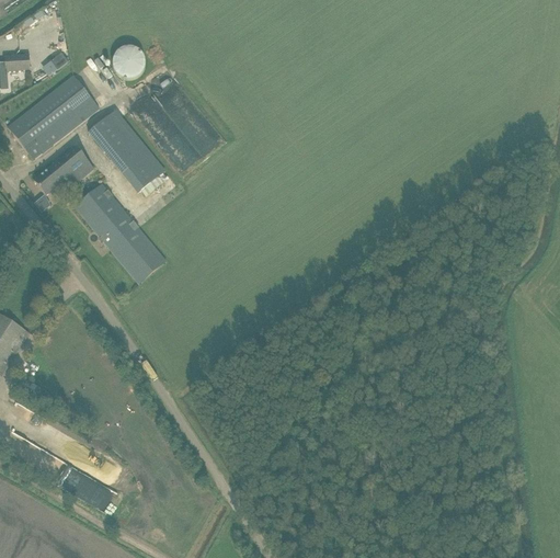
[(146,71),(137,43),(111,50),(120,79),(146,71)]
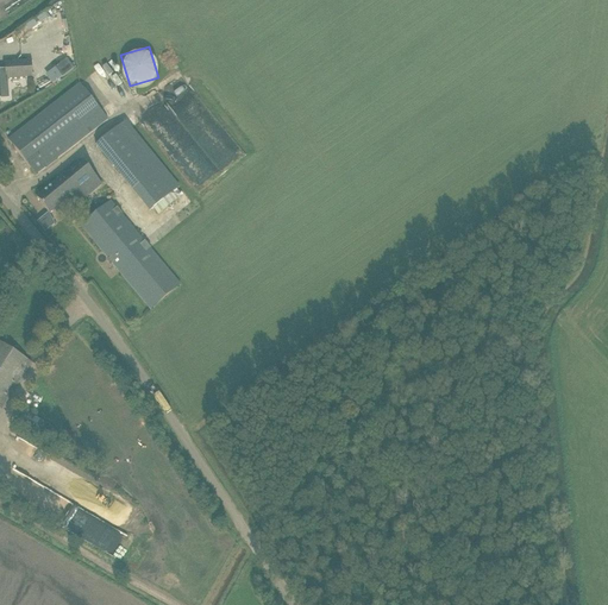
[(0,94),(1,95),(0,77),(33,76),(32,58),(6,61),(6,68),(0,68),(0,94)]
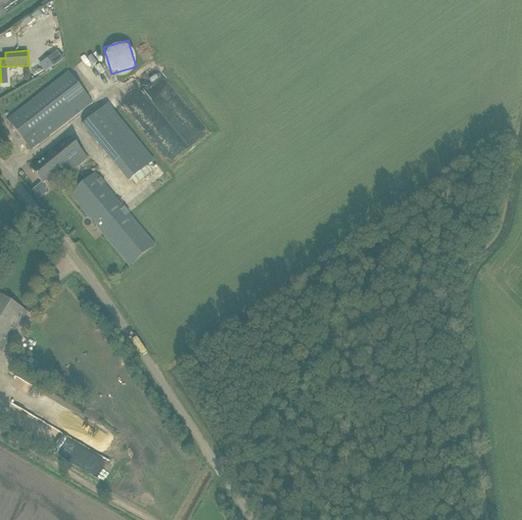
[(7,117),(32,148),(92,100),(67,69),(7,117)]
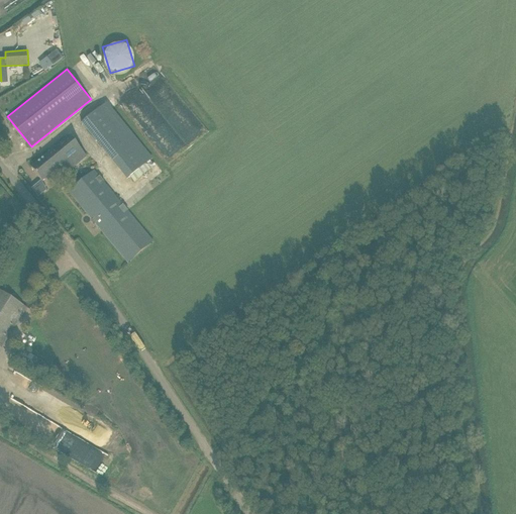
[(82,122),(117,165),(142,144),(107,102),(82,122)]
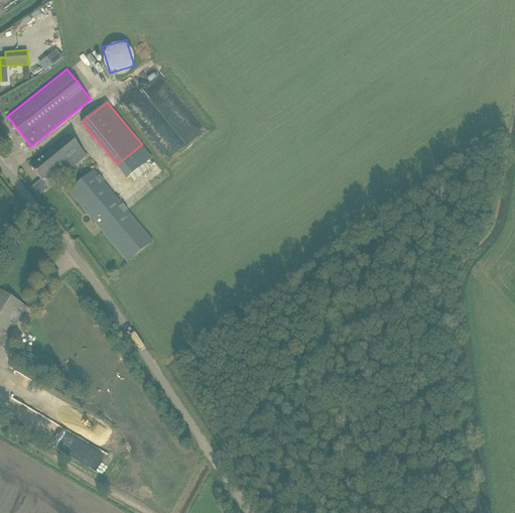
[(32,165),(42,178),(57,167),(62,174),(87,154),(71,134),(32,165)]
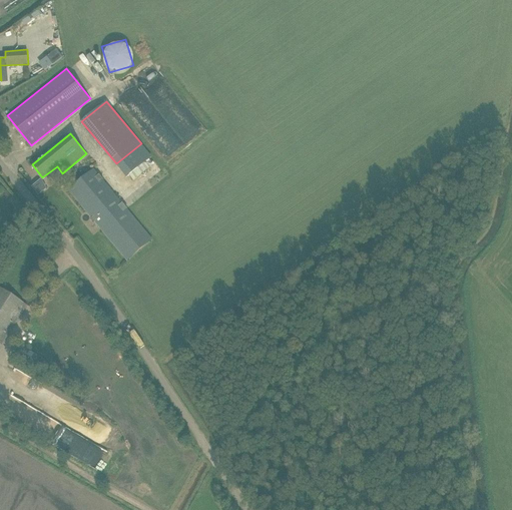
[(69,188),(128,259),(152,237),(94,167),(69,188)]
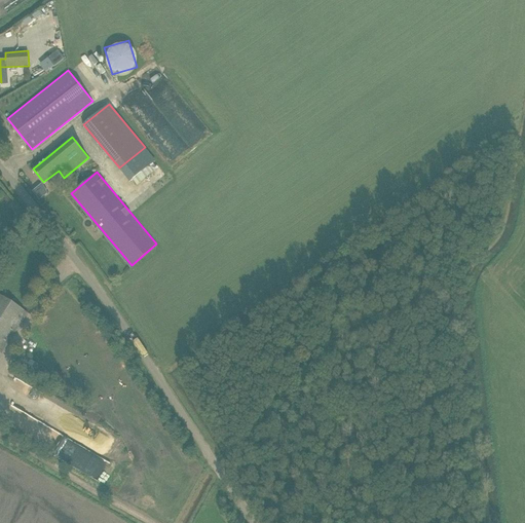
[(0,355),(28,311),(0,292),(0,355)]
